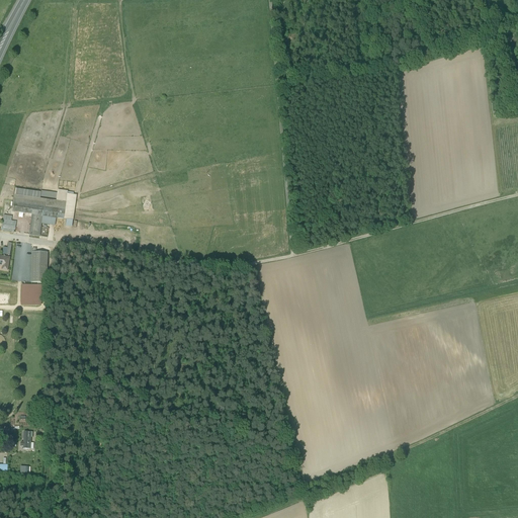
[(40,192),(15,189),(14,195),(40,199),(40,192)]
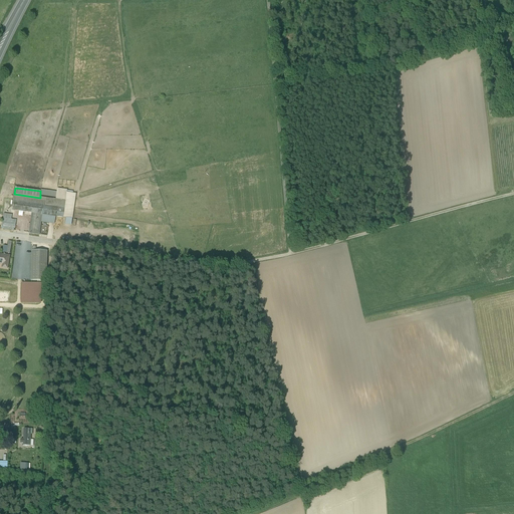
[(64,190),(57,189),(57,193),(56,200),(65,201),(66,193),(64,193),(64,190)]
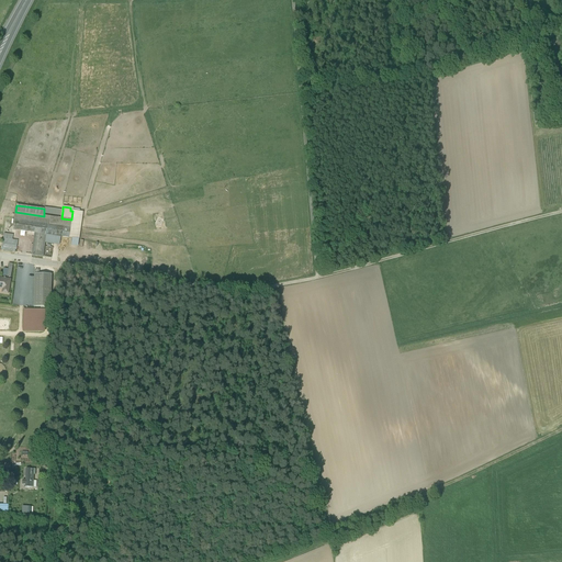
[(63,211),(45,209),(44,209),(44,216),(62,218),(63,211)]
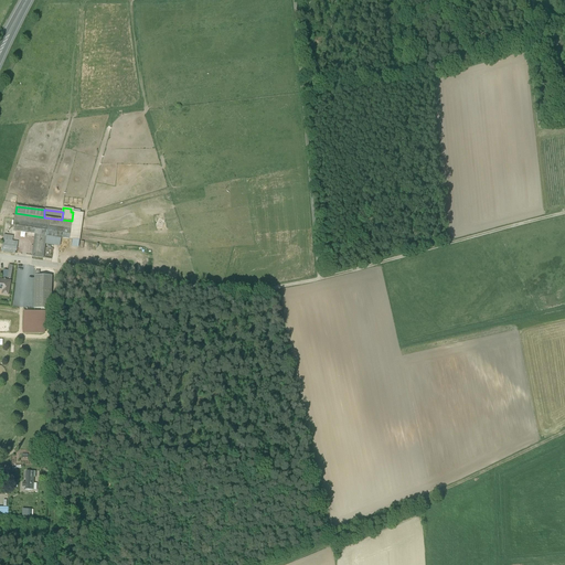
[(82,213),(73,212),(72,221),(71,230),(70,240),(80,241),(83,214),(82,213)]
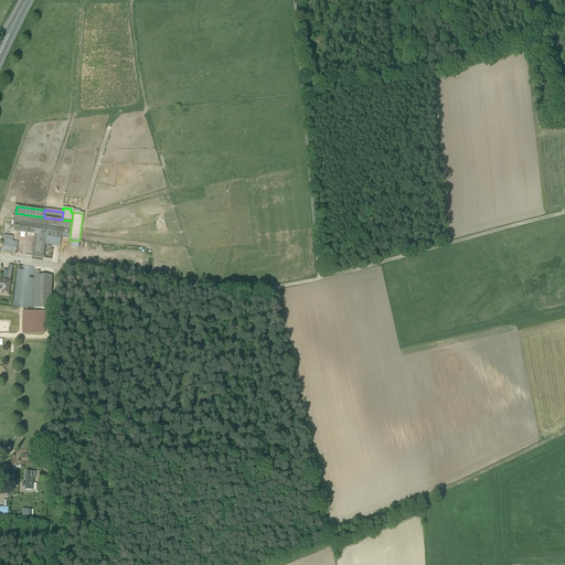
[(44,217),(16,213),(14,221),(71,230),(72,221),(62,220),(44,217)]
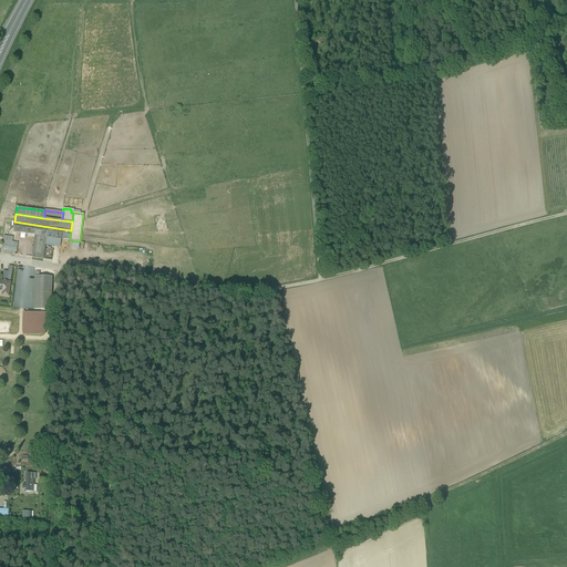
[(71,230),(14,222),(13,232),(35,235),(47,237),(70,240),(71,230)]
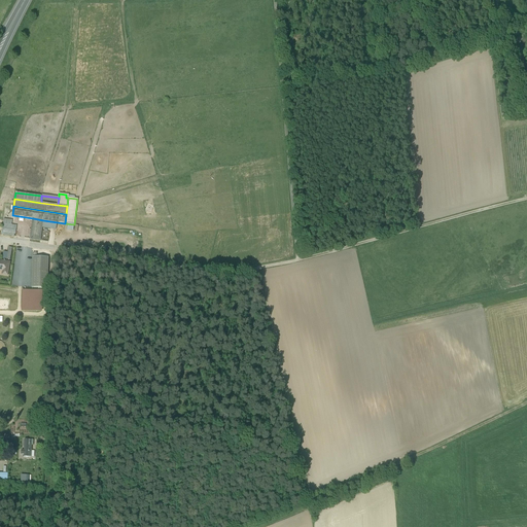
[(43,220),(33,218),(30,239),(40,241),(42,229),(43,220)]
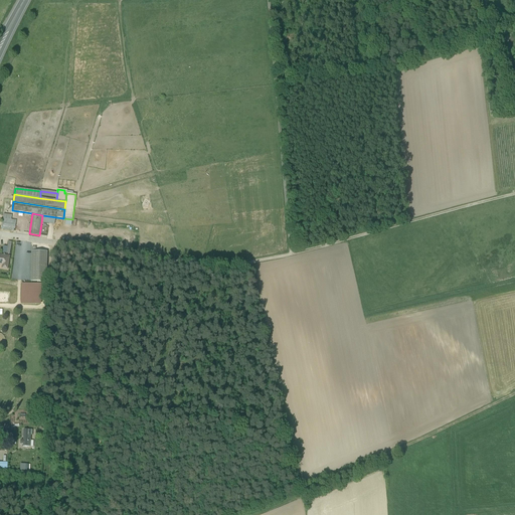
[(63,218),(42,215),(41,223),(55,225),(55,223),(71,225),(72,219),(63,218)]
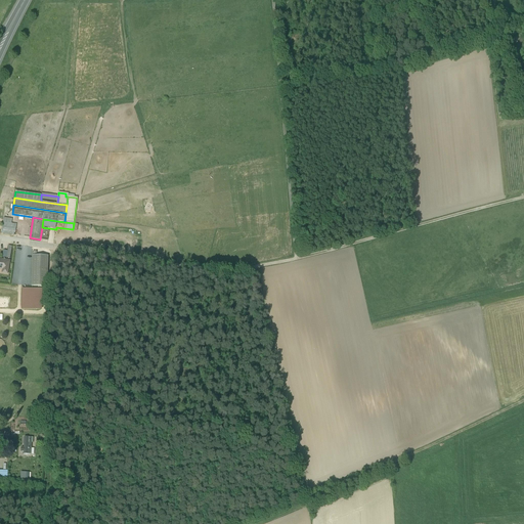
[(11,224),(3,223),(1,233),(14,235),(16,225),(11,224)]
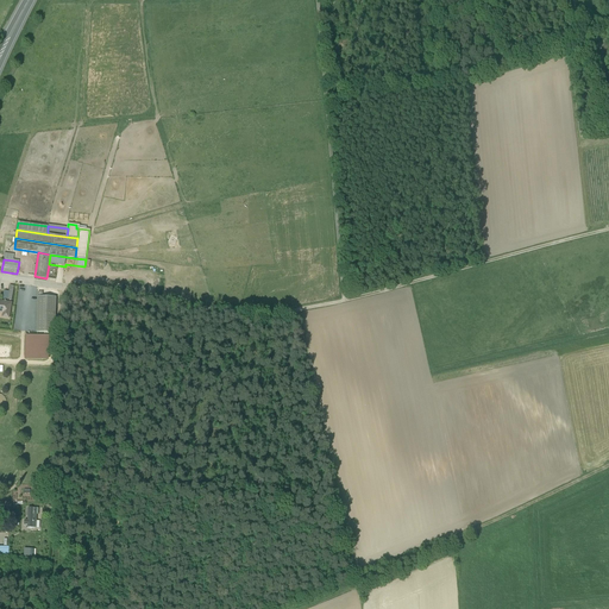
[(56,297),(38,297),(37,333),(55,334),(56,297)]
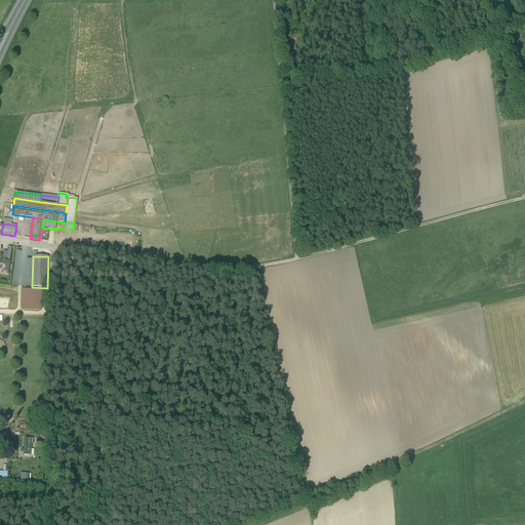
[(42,289),(22,289),(21,310),(41,311),(42,289)]
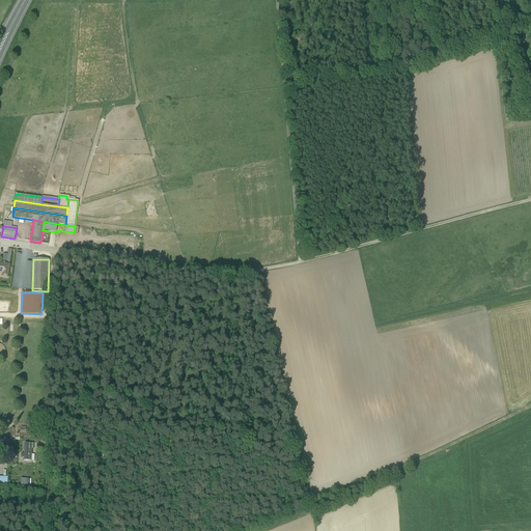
[(33,444),(25,444),(25,448),(24,448),(24,454),(22,454),(22,458),(24,458),(24,460),(31,460),(31,448),(33,448),(33,444)]
